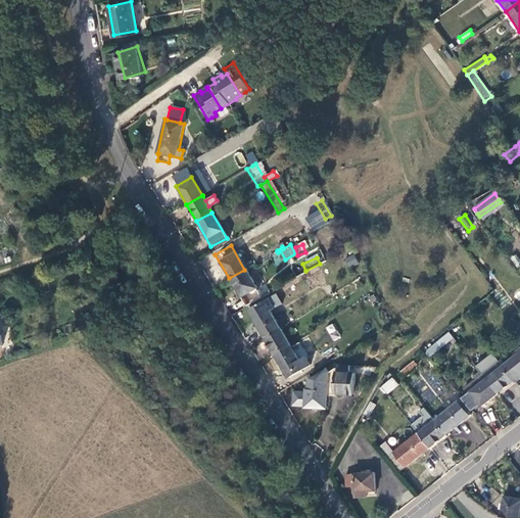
[(351,260),(341,263),(344,273),(355,270),(351,260)]
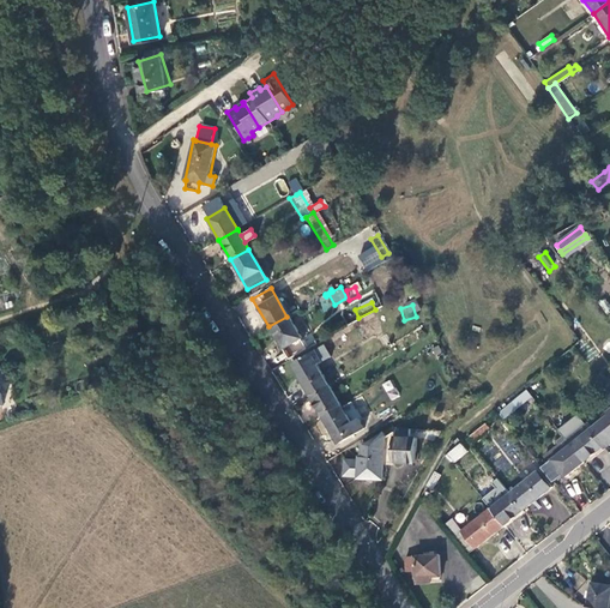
[(374,333),(381,329),(373,315),(366,320),(374,333)]
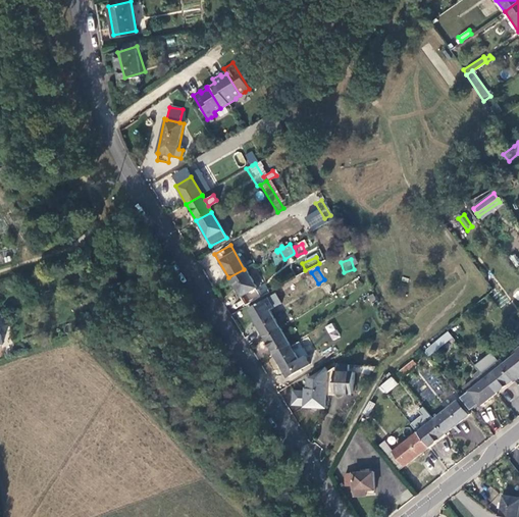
[(255,287),(244,269),(228,277),(240,296),(255,287)]
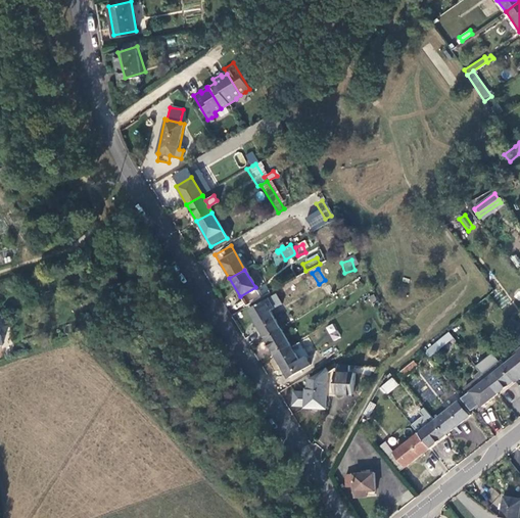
[(247,310),(263,335),(277,326),(269,311),(273,309),(267,298),(263,300),(247,310)]
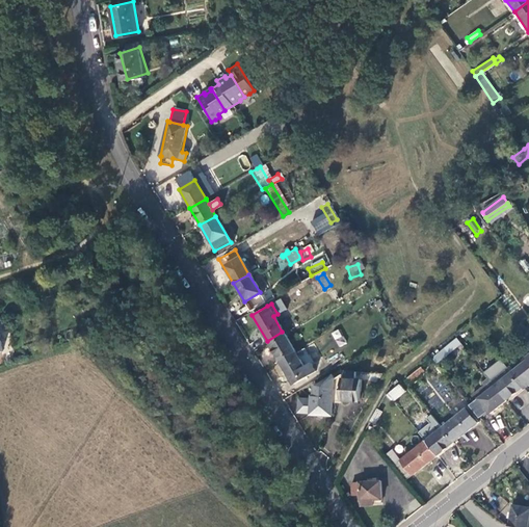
[(483,324),(479,318),(469,326),(473,333),(483,324)]
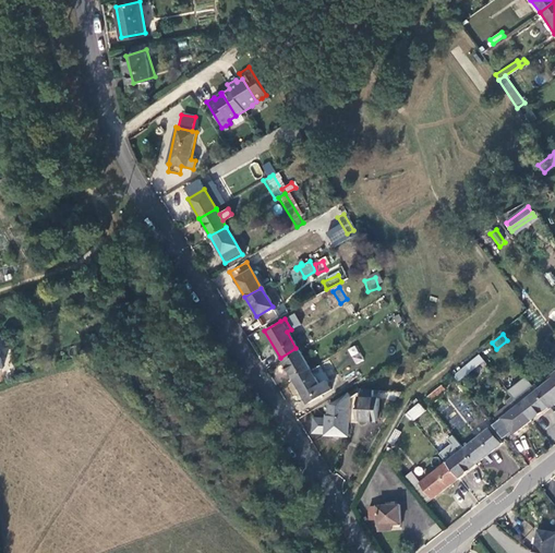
[(554,340),(552,336),(543,344),(552,353),(554,350),(554,340)]
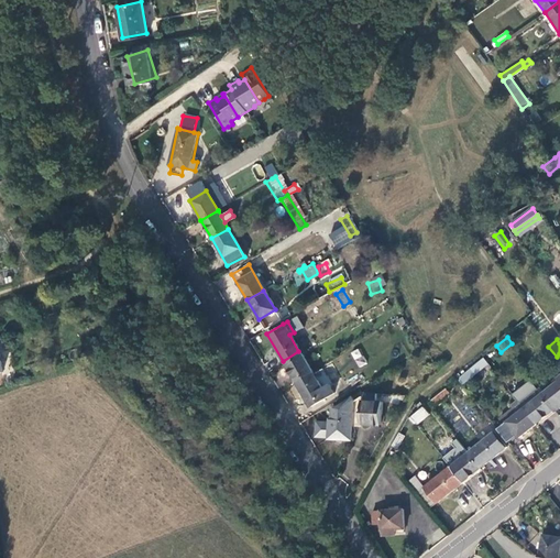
[(283,361),(294,381),(310,370),(298,351),(283,361)]
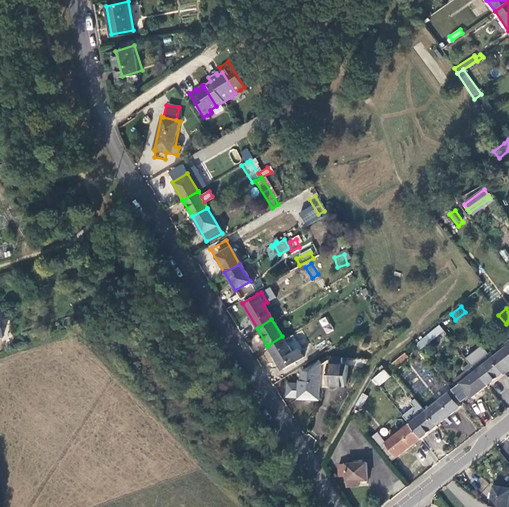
[(323,321),(315,325),(323,339),(331,335),(323,321)]
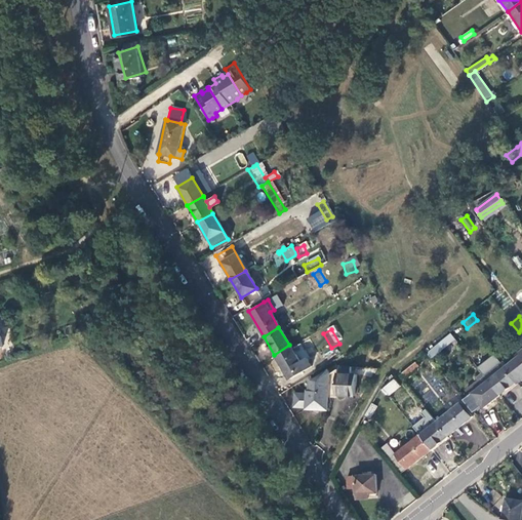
[(453,337),(449,332),(437,342),(441,347),(453,337)]
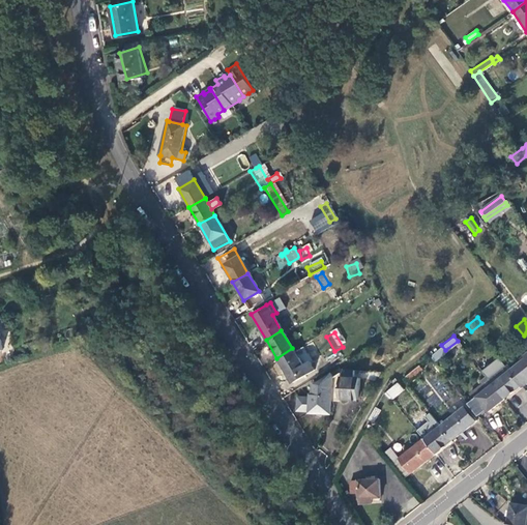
[(291,381),(306,373),(303,367),(292,348),(276,358),(291,381)]
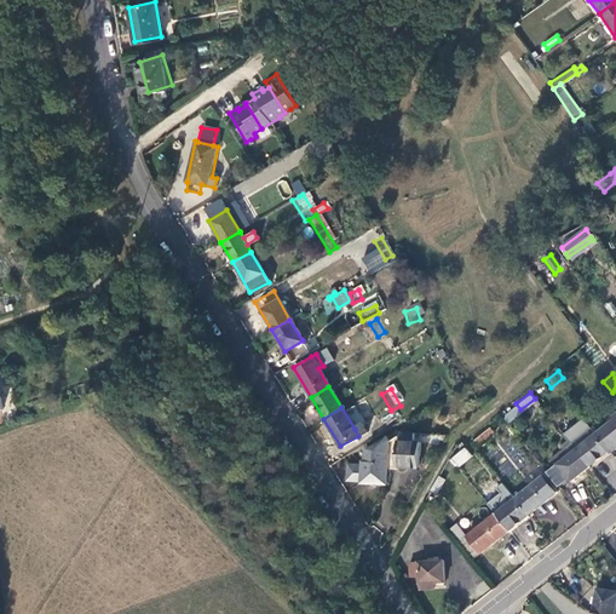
[(605,449),(615,440),(615,414),(611,418),(592,434),(605,449)]
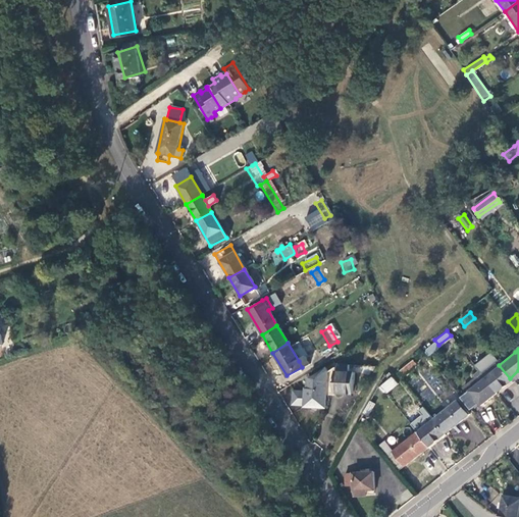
[(494,391),(510,378),(499,365),(496,360),(489,353),(479,361),(485,368),(479,372),(494,391)]
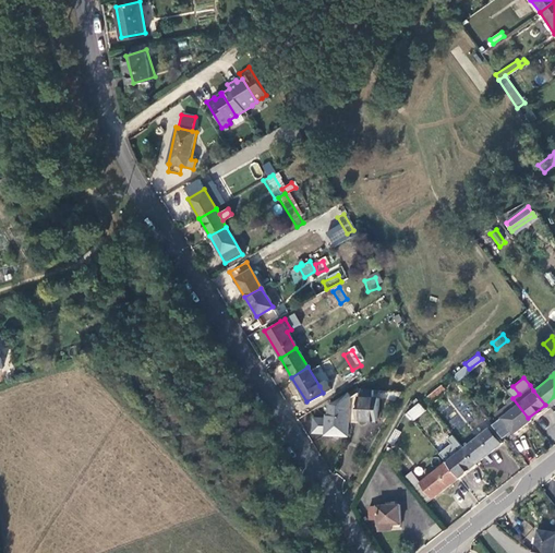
[(326,383),(320,386),(323,393),(329,389),(326,383)]
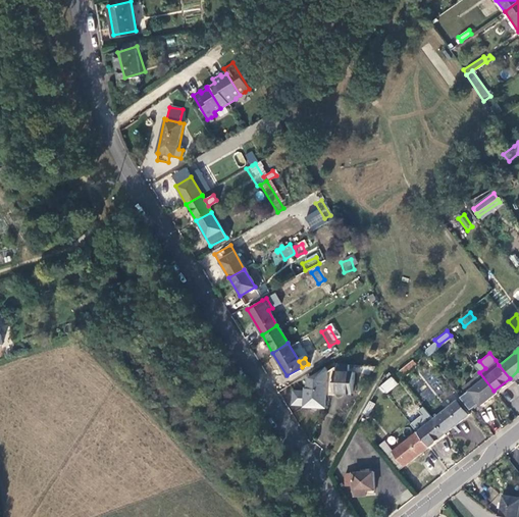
[(415,363),(411,359),(400,368),(404,372),(415,363)]
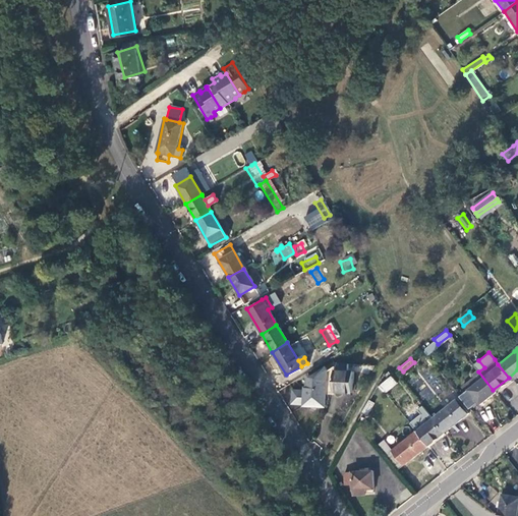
[(478,371),(484,367),(478,360),(472,364),(476,369),(478,371)]
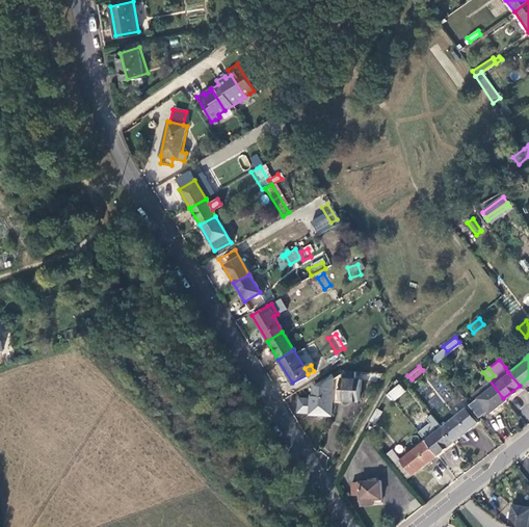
[(354,379),(354,372),(341,370),(332,377),(331,400),(340,401),(340,398),(359,400),(360,379),(354,379)]
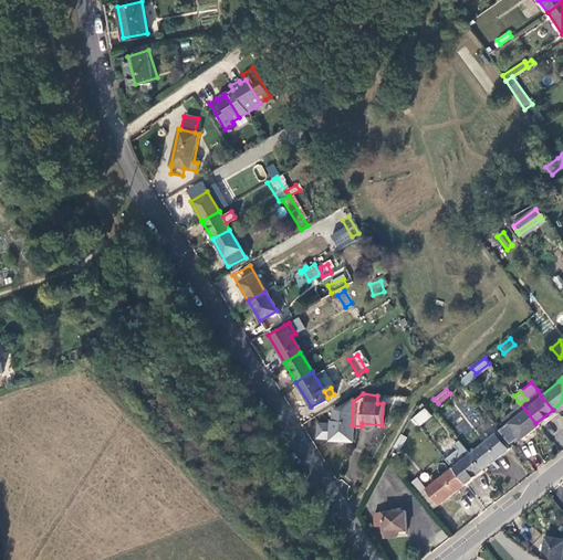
[(329,439),(351,441),(352,425),(353,401),(352,398),(333,409),(332,420),(330,420),(329,423),(329,437),(329,439)]
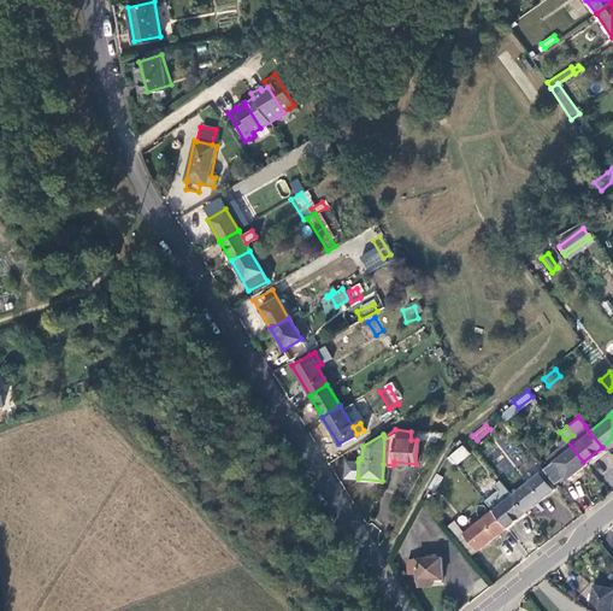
[(564,477),(583,462),(566,440),(564,438),(558,444),(558,448),(544,458),(549,464),(550,462),(564,477)]
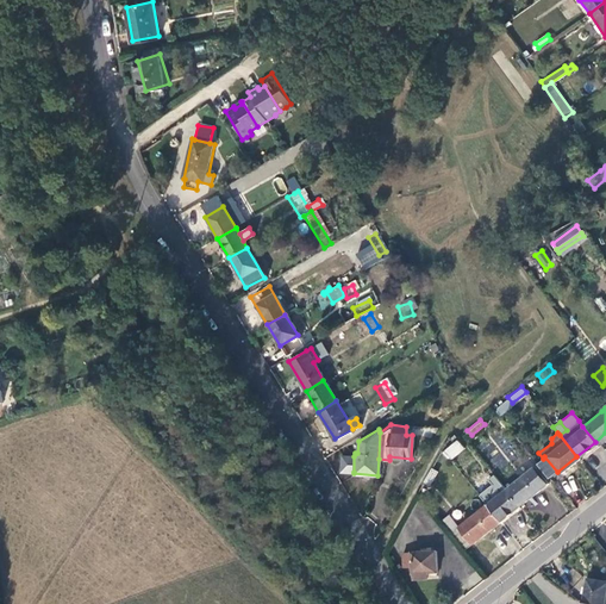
[(457,441),(443,453),(448,459),(463,448),(457,441)]
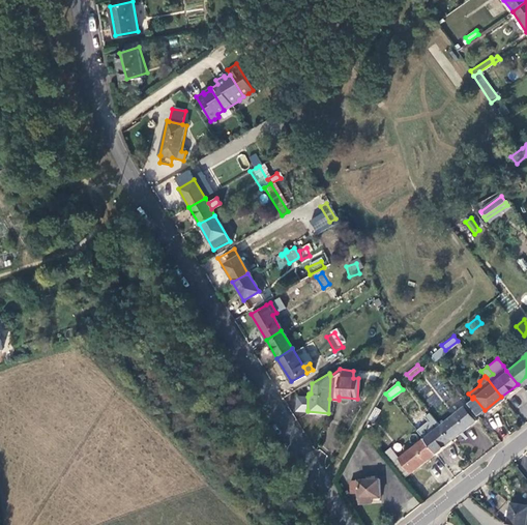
[(294,410),(308,410),(308,397),(295,396),(294,410)]
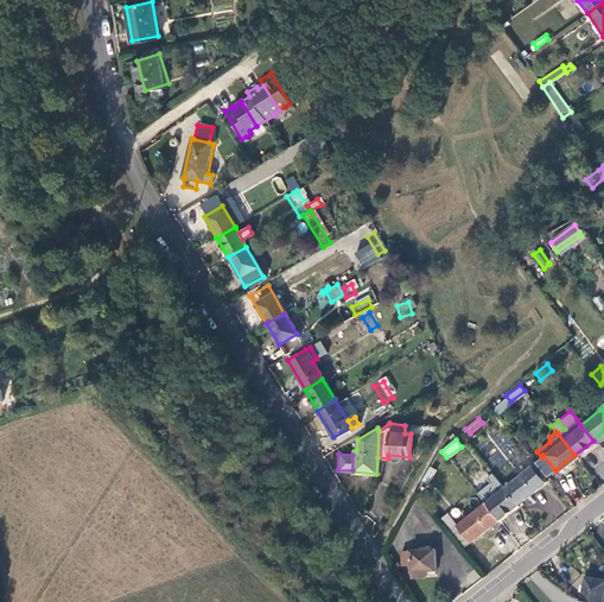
[(437,469),(431,466),(423,480),(428,483),(437,469)]
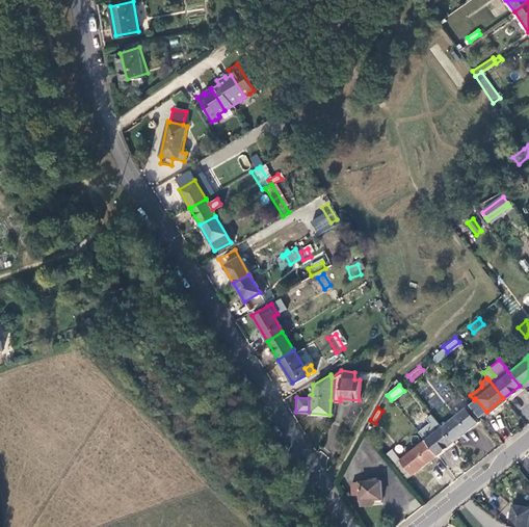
[(465,407),(439,427),(450,442),(476,422),(465,407)]
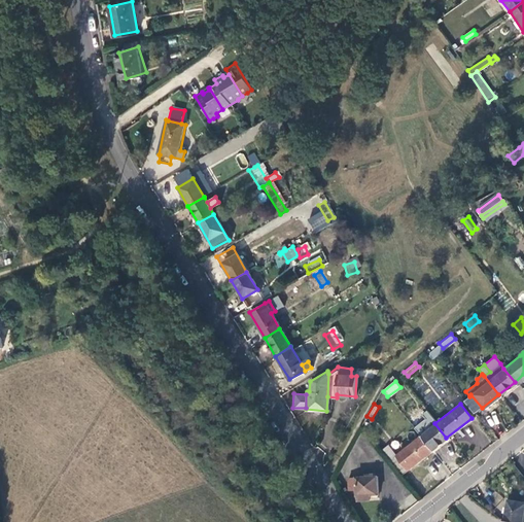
[(430,451),(446,438),(434,423),(426,412),(421,416),(425,421),(420,425),(425,431),(419,437),(430,451)]
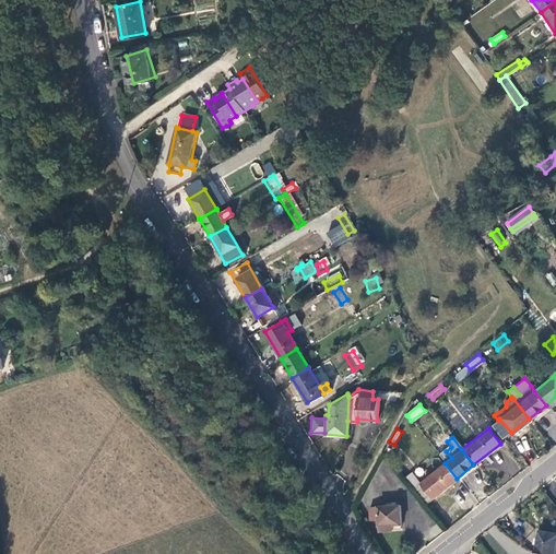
[(430,498),(457,479),(445,463),(432,473),(418,483),(430,498)]
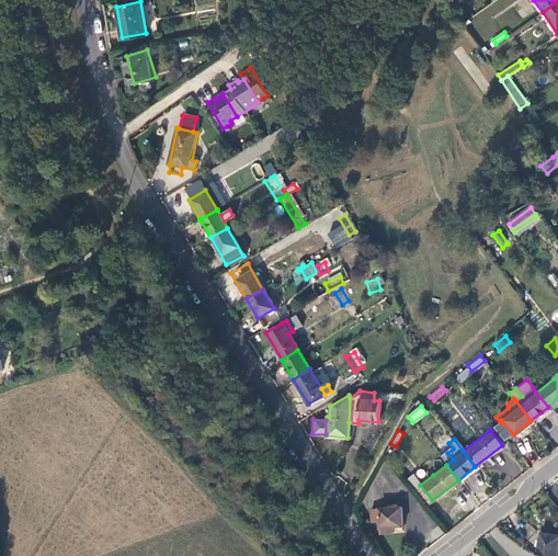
[(425,505),(432,500),(420,485),(413,489),(425,505)]
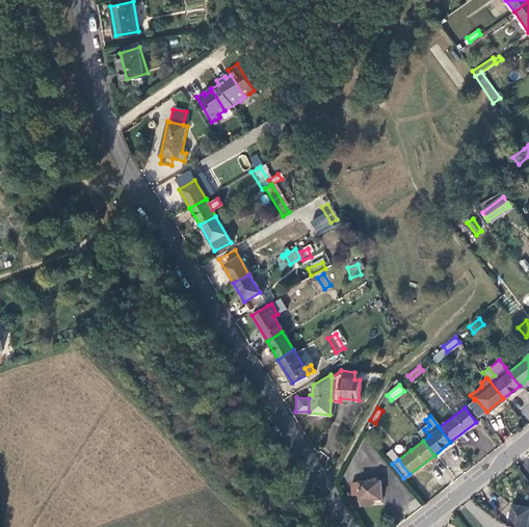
[(349,481),(349,493),(358,493),(358,498),(378,498),(378,481),(356,481),(349,481)]
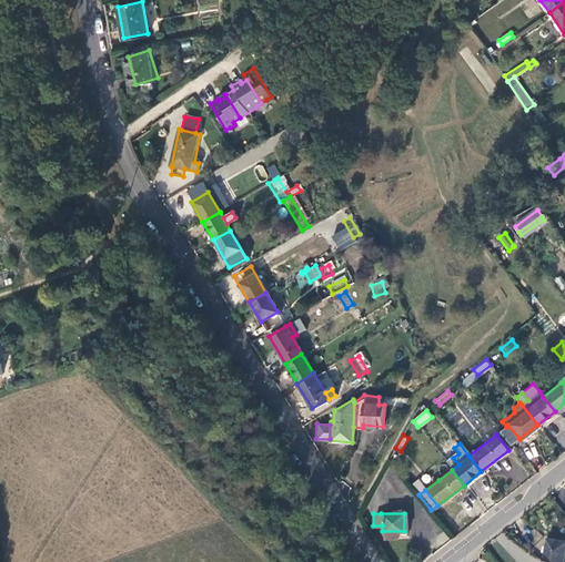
[(545,539),(542,561),(562,561),(564,541),(545,539)]
